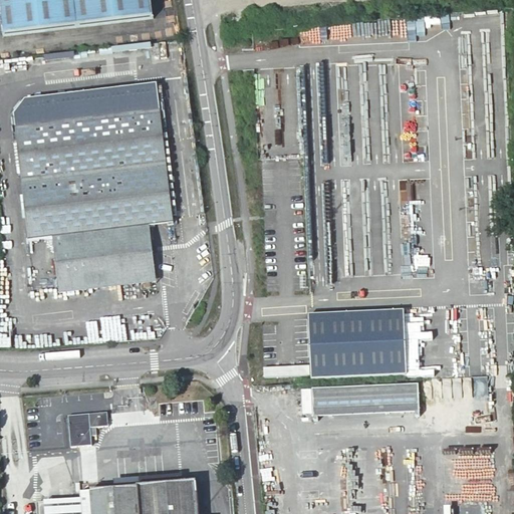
[(0,0),(6,38),(156,19),(153,0),(0,0)]
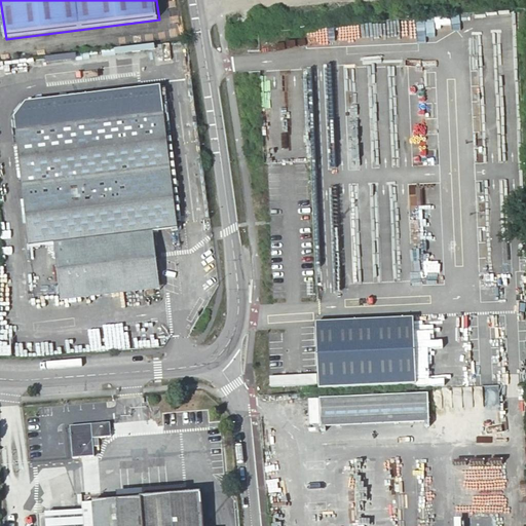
[(14,125),(23,192),(172,175),(160,86),(29,104),(14,125)]
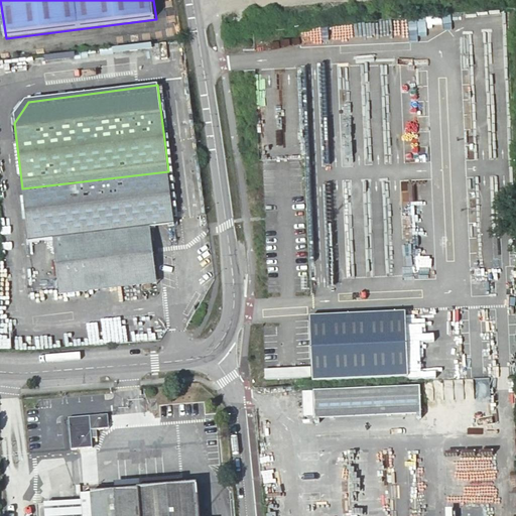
[(53,243),(59,294),(140,285),(156,275),(152,230),(174,227),(175,226),(168,171),(22,188),(29,246),(53,243)]
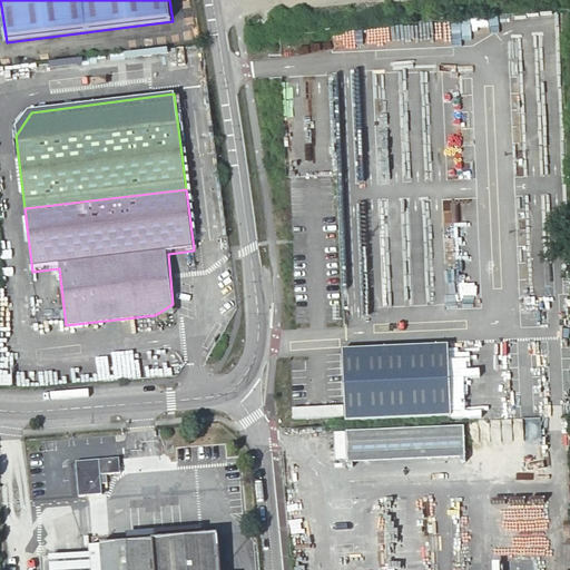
[(345,420),(449,415),(445,344),(342,349),(345,420)]
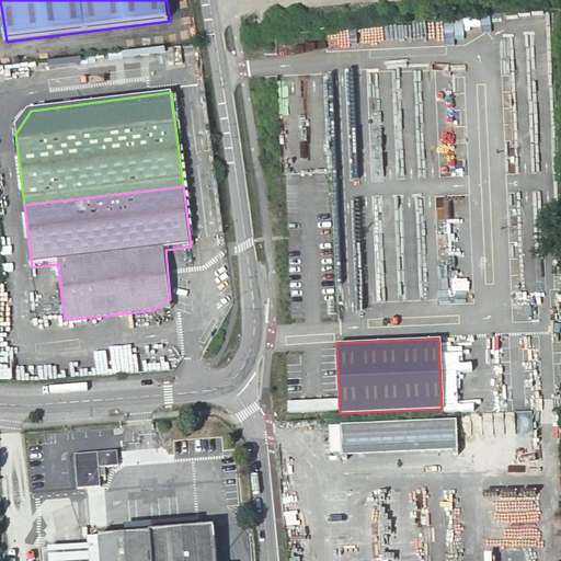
[(339,409),(338,398),(287,400),(288,411),(339,409)]
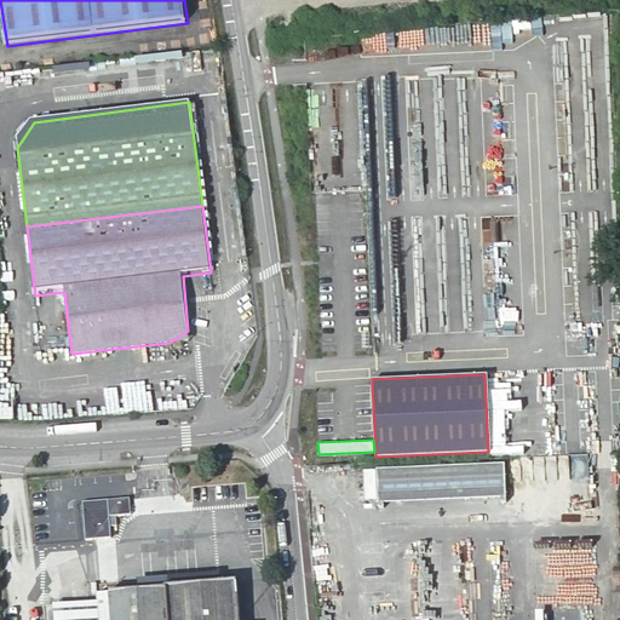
[(504,461),(378,469),(379,503),(469,498),(505,497),(504,461)]
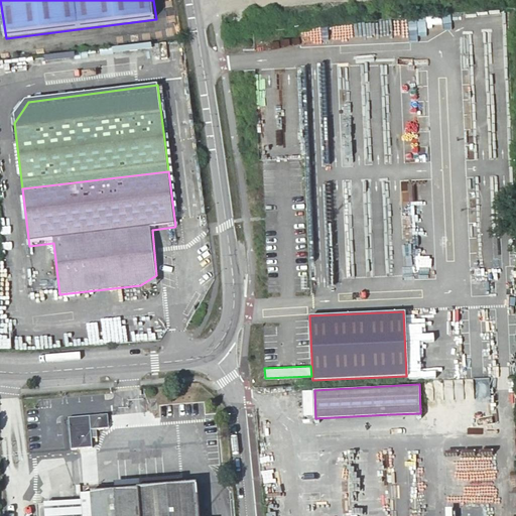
[(68,417),(71,449),(92,447),(92,438),(97,437),(96,428),(109,427),(107,413),(68,417)]
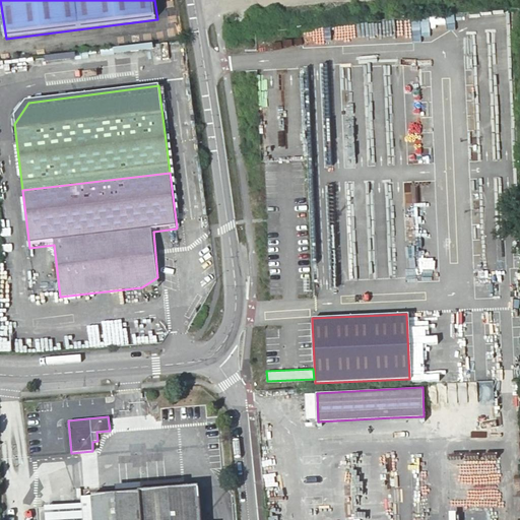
[(145,484),(145,494),(189,490),(188,481),(145,484)]
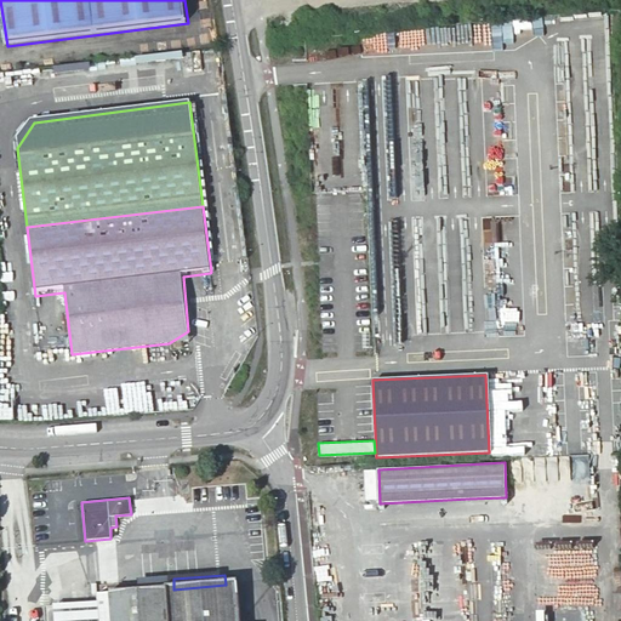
[(244,620),(241,584),(226,585),(174,590),(170,590),(172,620),(244,620)]
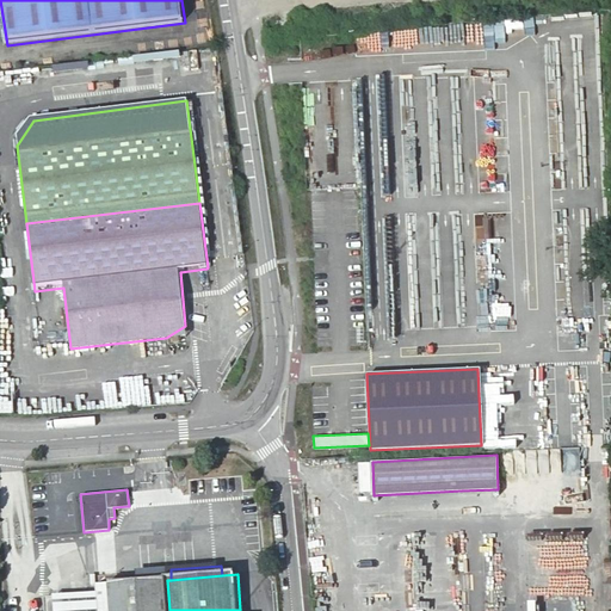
[(112,610),(170,610),(167,580),(111,585),(112,610)]
